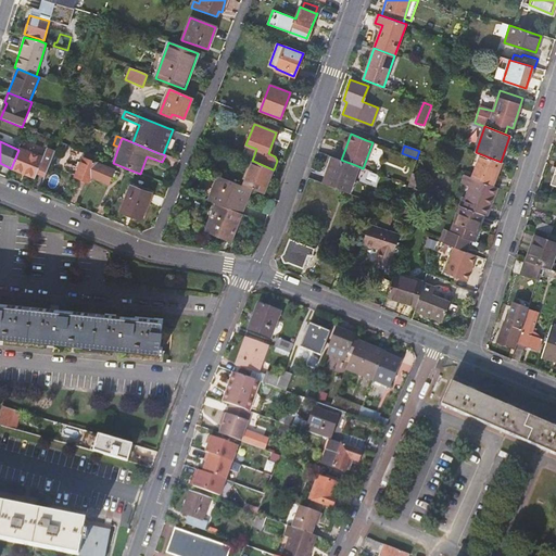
[(19,150),(11,168),(35,177),(37,173),(46,176),(55,153),(47,149),(42,159),(19,150)]
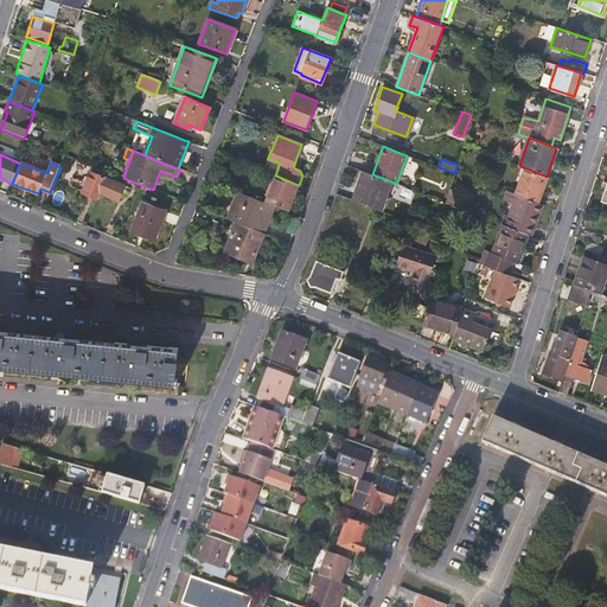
[(547,177),(525,168),(515,193),(537,203),(547,177)]
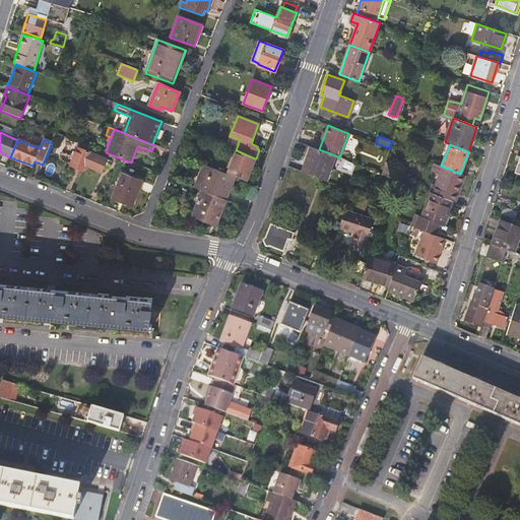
[(326,180),(335,155),(319,149),(311,146),(307,157),(303,171),(326,180)]
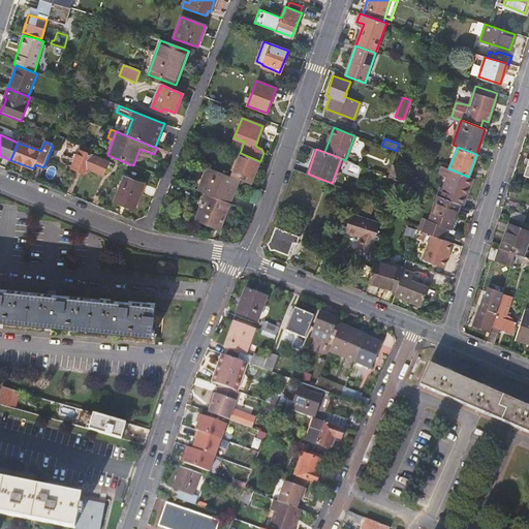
[(72,170),(85,176),(88,169),(102,175),(107,162),(80,151),(72,170)]
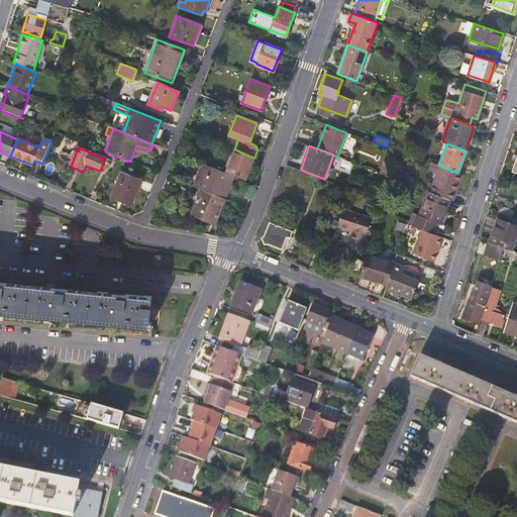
[(244,179),(253,158),(235,149),(233,154),(230,153),(228,158),(229,159),(227,164),(226,164),(226,166),(228,167),(226,173),(244,179)]
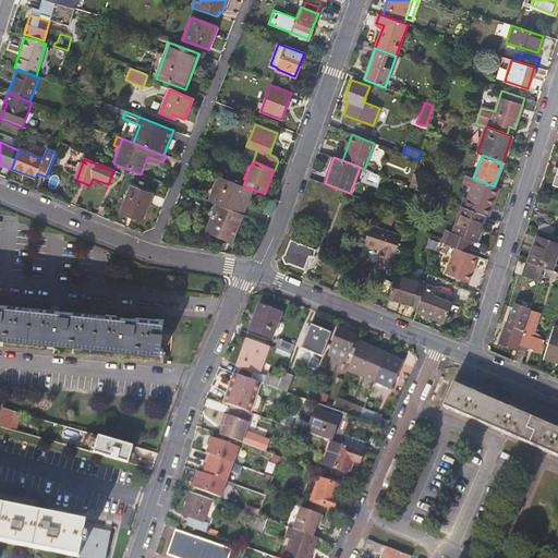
[(413,174),(410,186),(415,190),(420,177),(413,174)]
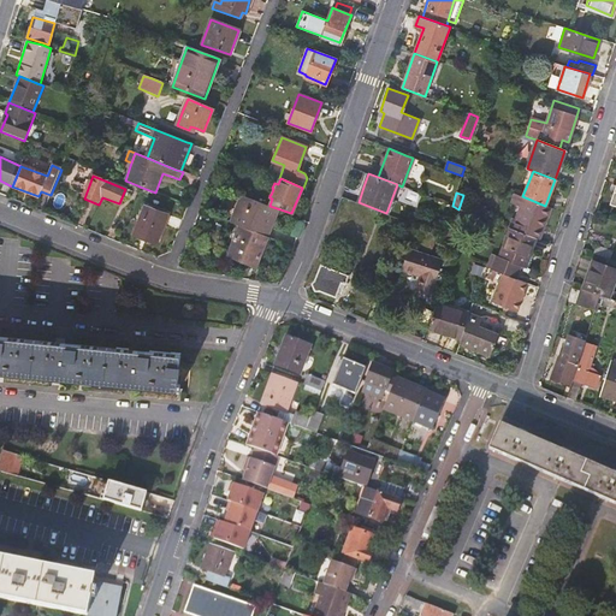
[(522,196),(515,194),(511,202),(520,207),(515,219),(513,219),(509,229),(535,238),(540,241),(552,208),(545,206),(522,196)]
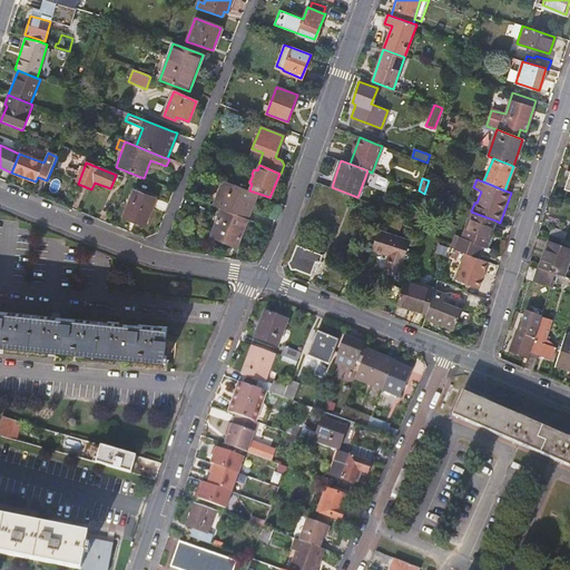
[(258,194),(224,180),(214,206),(222,208),(247,219),(258,194)]
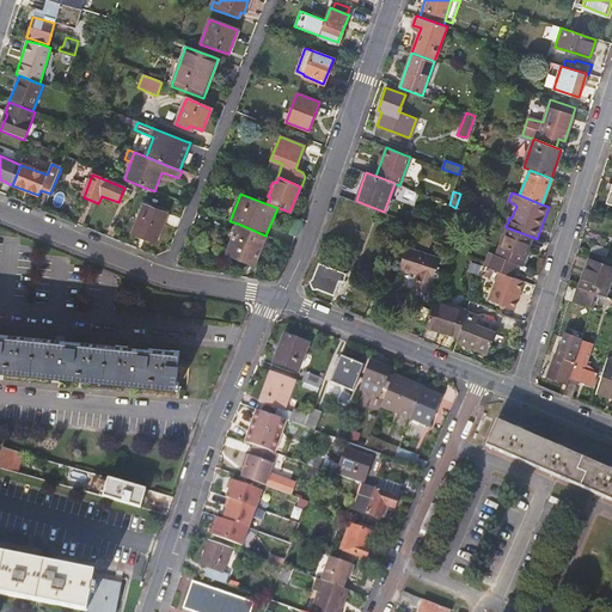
[(144,204),(133,234),(154,242),(165,213),(144,204)]
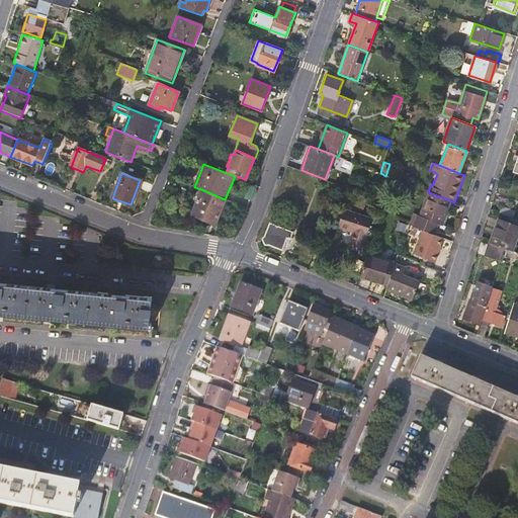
[(214,224),(225,199),(201,189),(191,214),(214,224)]
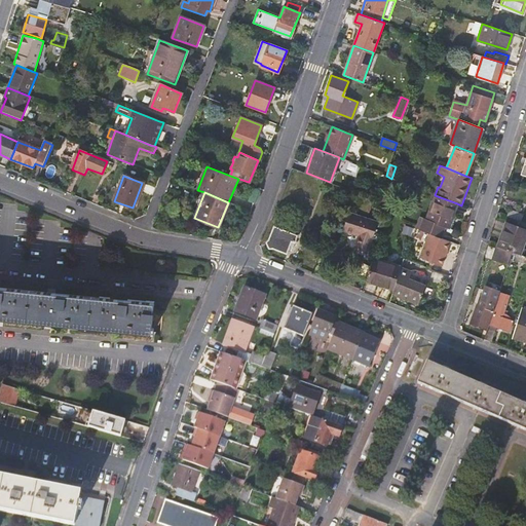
[(448,228),(457,203),(435,195),(426,219),(420,217),(416,229),(441,238),(444,226),(448,228)]
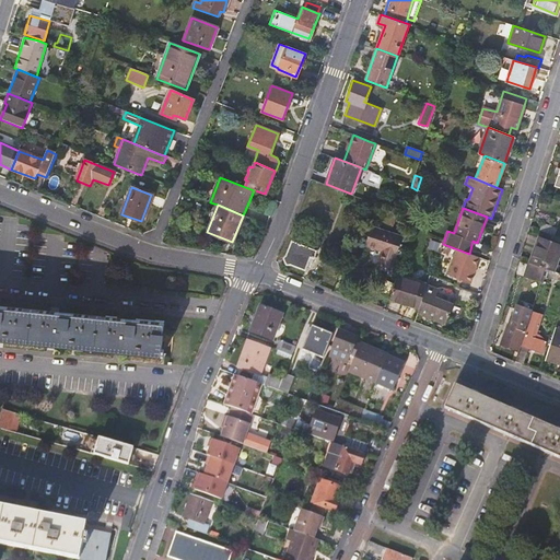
[(539,231),(555,236),(557,229),(543,223),(539,231)]
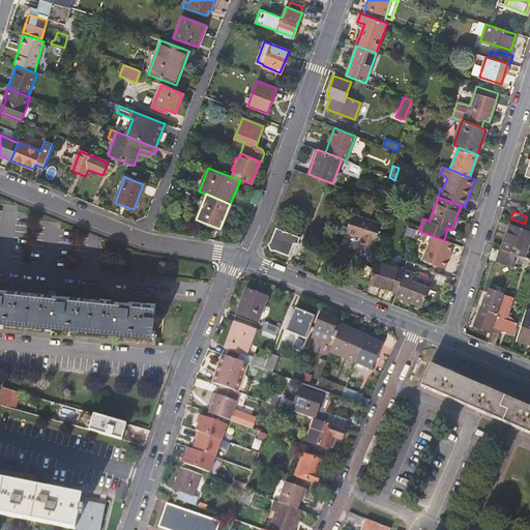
[(370,254),(379,225),(353,215),(347,232),(362,237),(358,249),(359,251),(359,252),(363,253),(364,252),(370,254)]
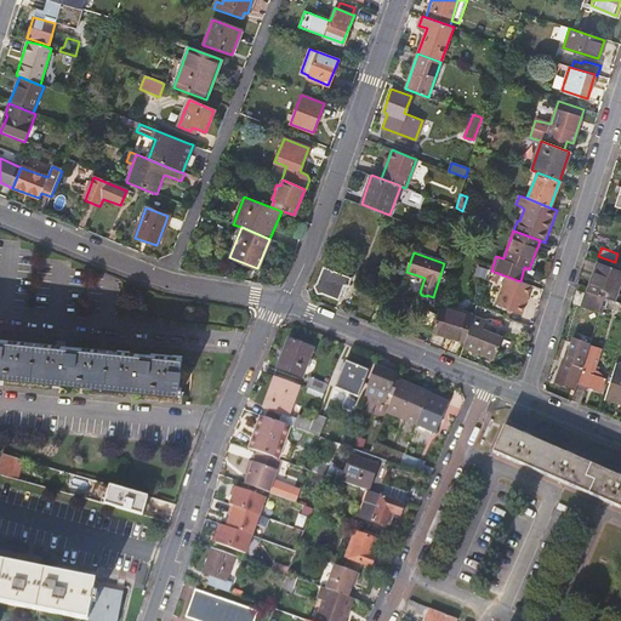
[(597,263),(591,280),(596,281),(602,266),(597,263)]
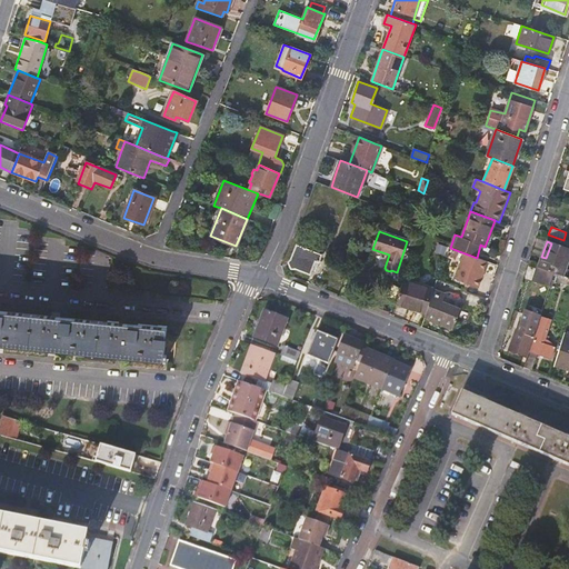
[(546,258),(541,257),(538,267),(553,273),(562,276),(568,256),(568,249),(551,242),(551,243),(546,258)]
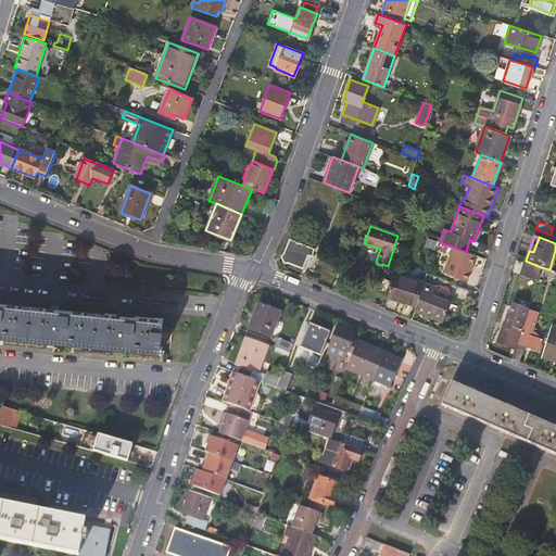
[(288,262),(303,268),(308,254),(312,255),(315,249),(289,239),(283,254),(288,262)]
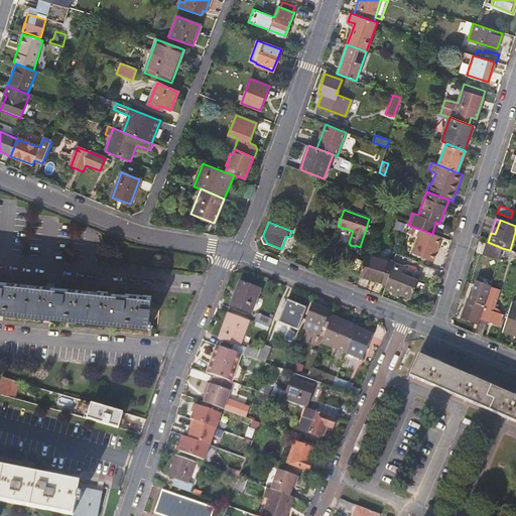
[(314,246),(319,232),(313,230),(309,245),(314,246)]
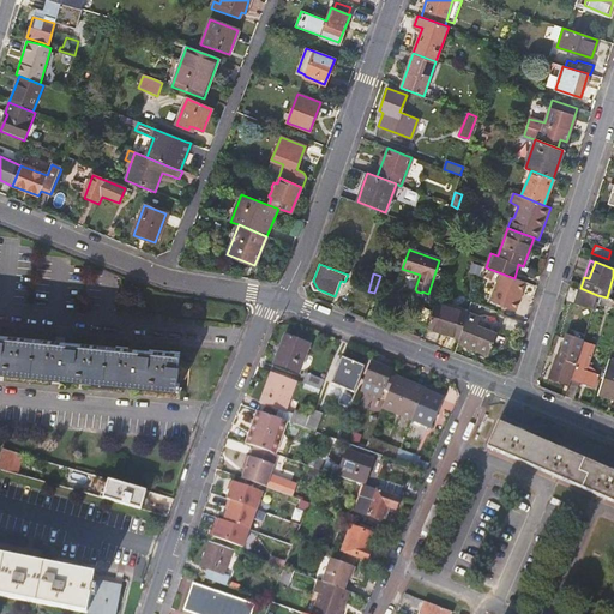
[(581,288),(579,288),(573,304),(593,309),(595,302),(597,296),(597,295),(581,288)]
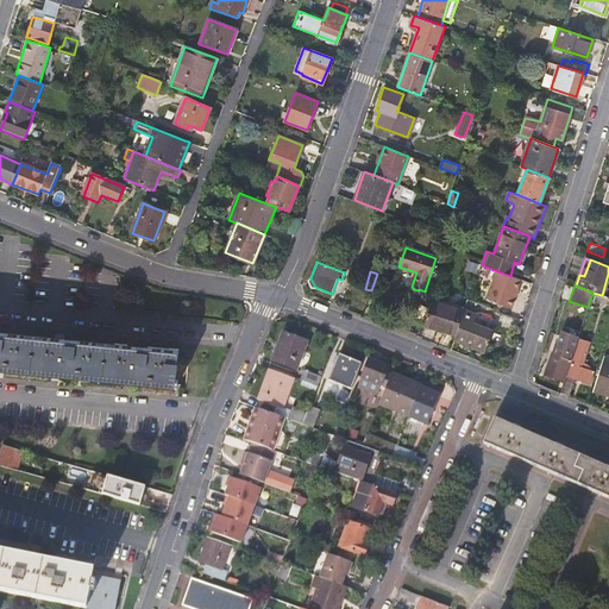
[(608,300),(592,294),(590,300),(606,306),(606,305),(608,305),(608,300)]
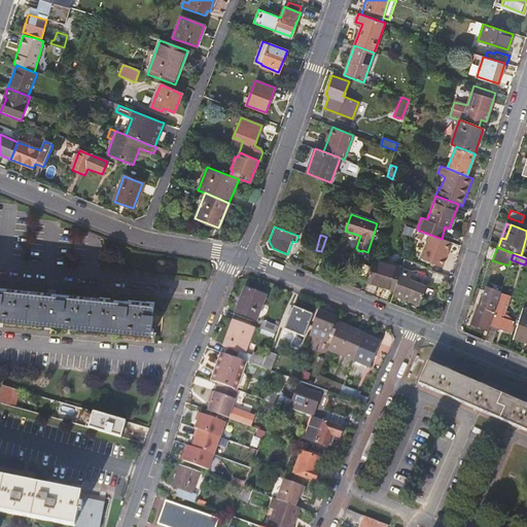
[(436,272),(452,276),(454,269),(455,267),(452,266),(454,260),(438,256),(436,261),(433,260),(431,268),(436,270),(436,272)]
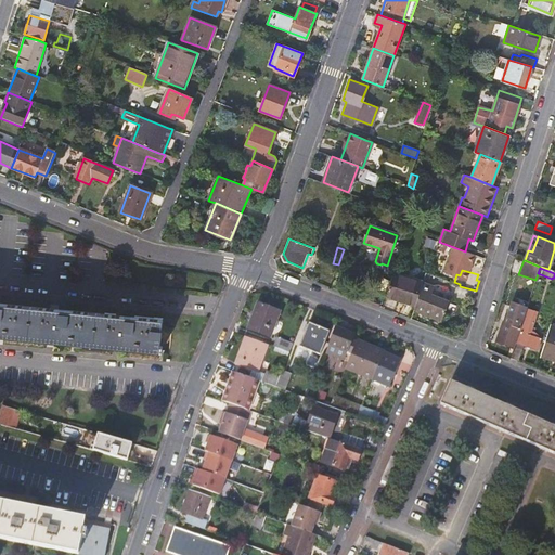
[(404,302),(415,306),(423,283),(394,273),(387,295),(404,301),(404,302)]
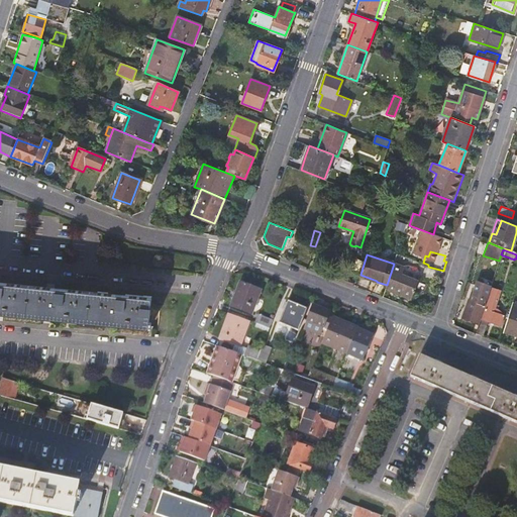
[(387,285),(386,289),(410,299),(417,282),(400,275),(403,268),(394,264),(387,285)]
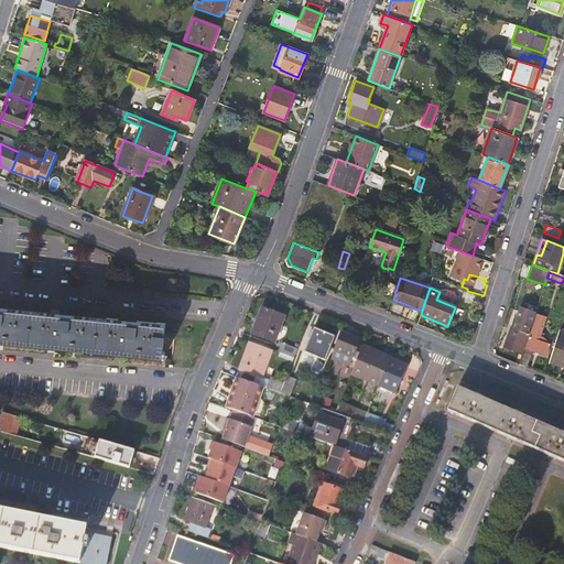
[(523,302),(522,307),(535,312),(537,307),(523,302)]
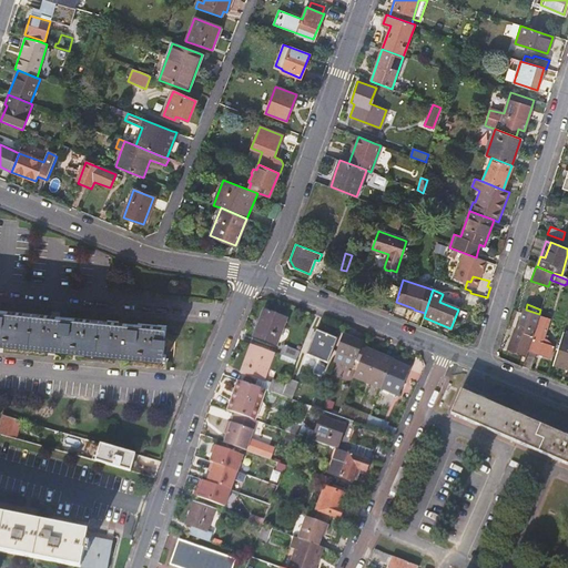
[(525,355),(539,314),(526,310),(524,308),(516,330),(514,330),(507,348),(525,355)]
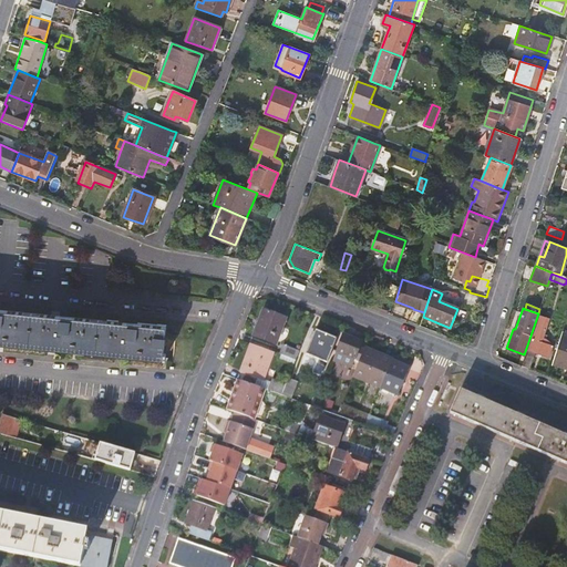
[(261,309),(255,327),(257,337),(275,342),(284,317),(261,309)]
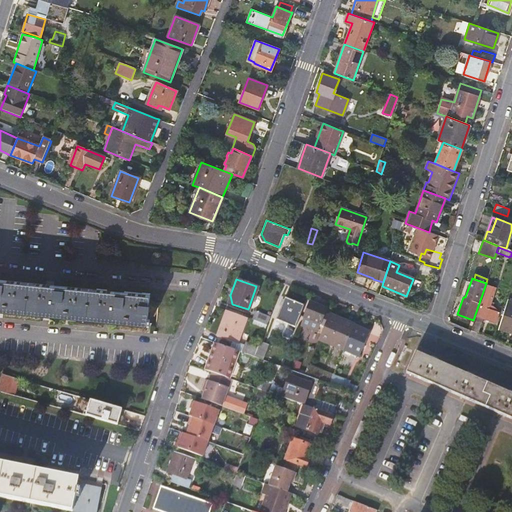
[(149,296),(0,281),(0,311),(148,326),(149,321),(147,321),(149,296)]
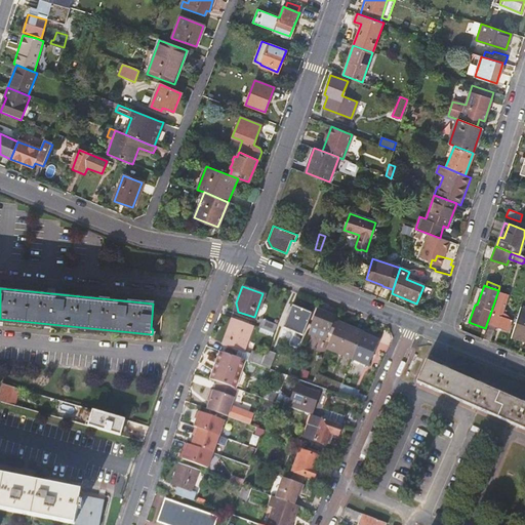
[(510,318),(506,315),(506,314),(502,313),(508,295),(498,293),(489,325),(508,330),(511,321),(510,320),(510,318)]
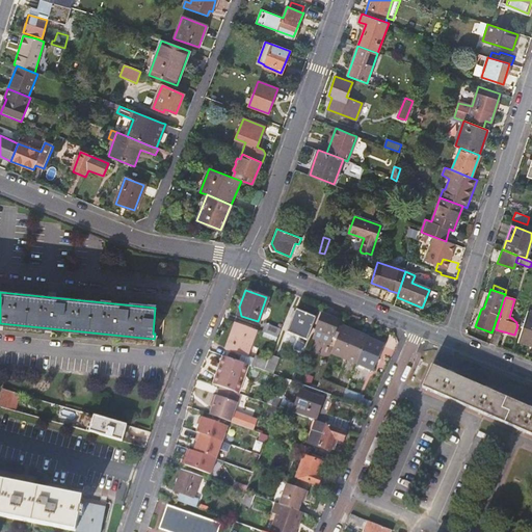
[(315,317),(295,308),(286,330),(306,339),(315,317)]
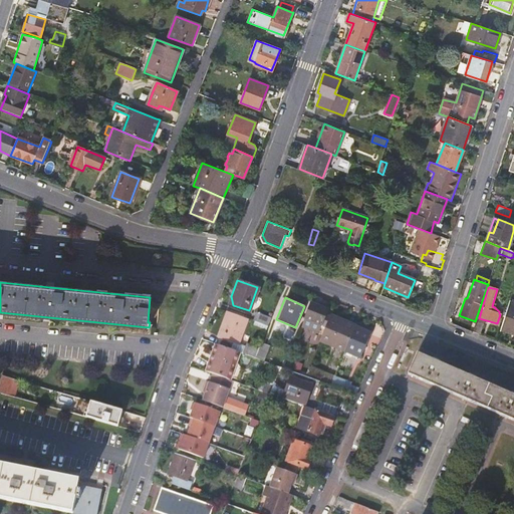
[(325,326),(329,316),(325,314),(327,309),(310,302),(304,318),(325,326)]
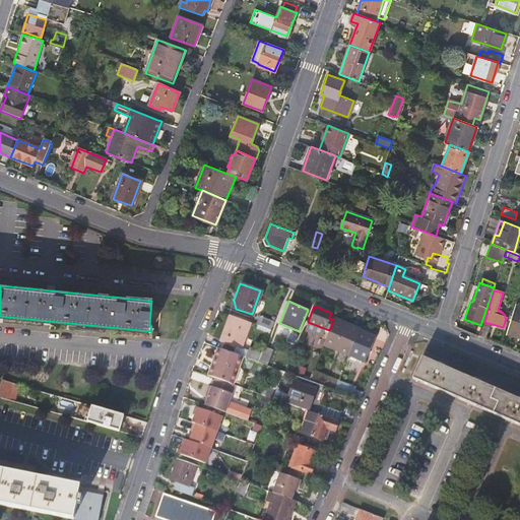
[(506,333),(519,337),(519,307),(515,306),(506,333)]
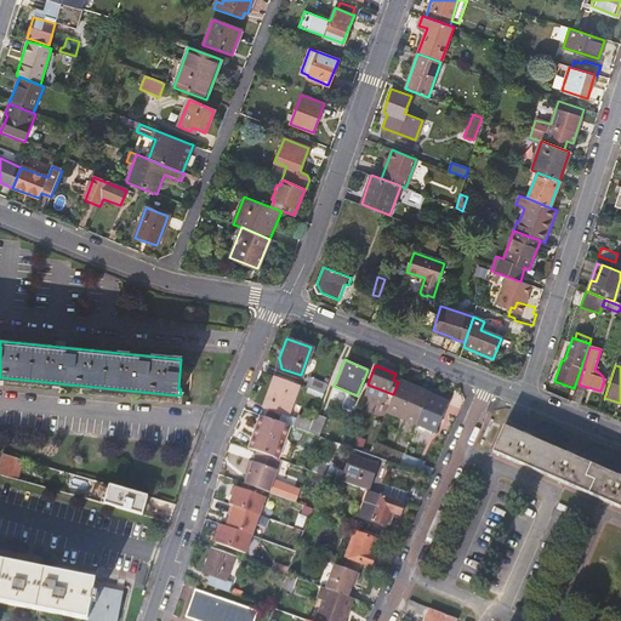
[(288,415),(298,385),(274,375),(263,406),(288,415)]
